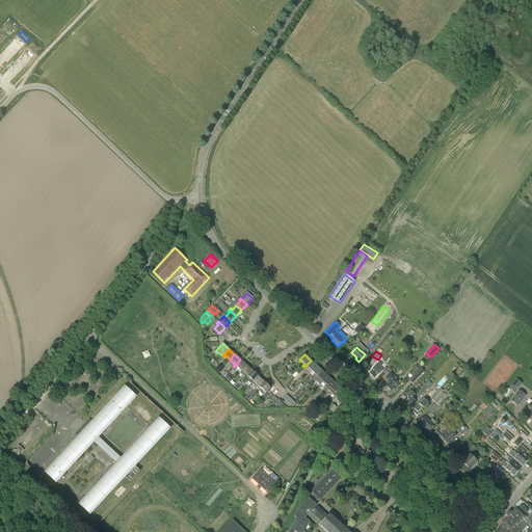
[(228,373),(230,375),(232,374),(231,373),(236,369),(237,367),(241,371),(246,366),(240,360),(234,367),(230,372),(229,372),(228,373)]
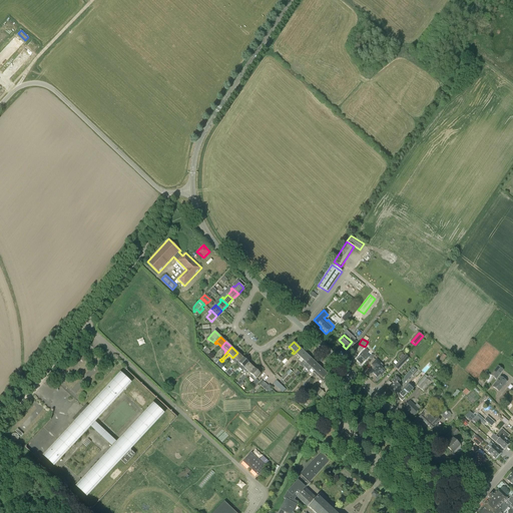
[(305,353),(300,348),(294,354),(295,356),(297,354),(301,358),(305,353)]
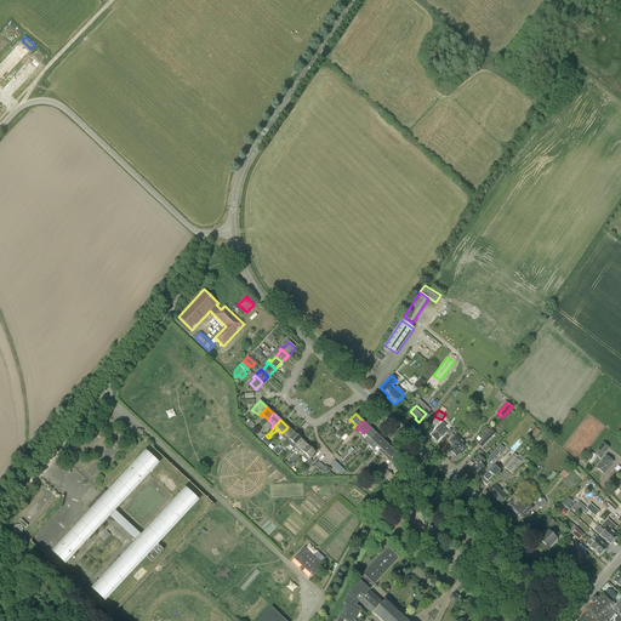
[(446,427),(443,423),(440,426),(439,426),(431,436),(438,443),(446,433),(444,429),(446,427)]
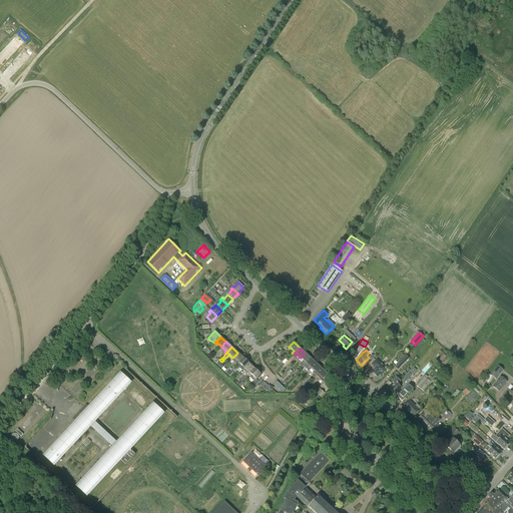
[(237,364),(243,358),(237,353),(232,358),(230,360),(235,364),(235,363),(237,364)]
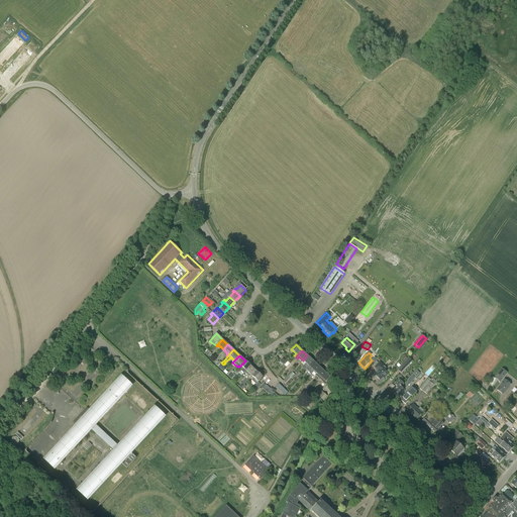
[(313,362),(307,355),(303,360),(307,365),(306,366),(307,368),(313,362)]
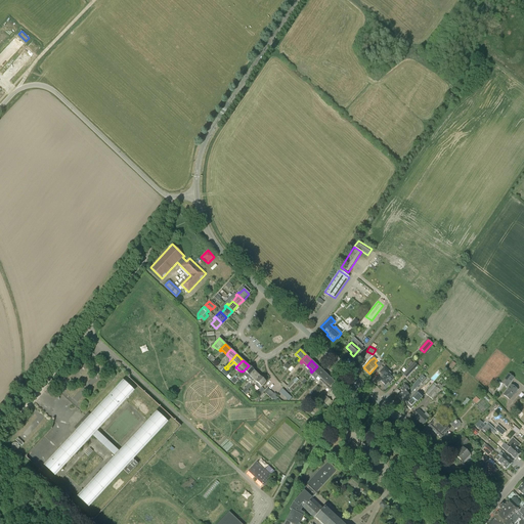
[(455,364),(452,361),(446,369),(449,373),(455,364)]
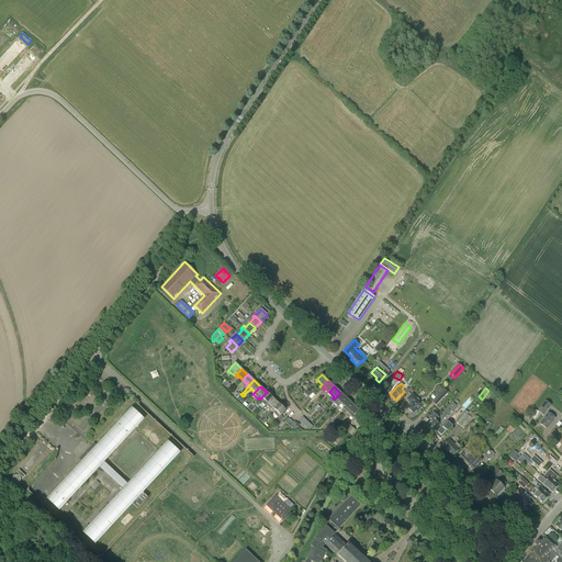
[(448,392),(445,390),(431,402),(435,405),(448,392)]
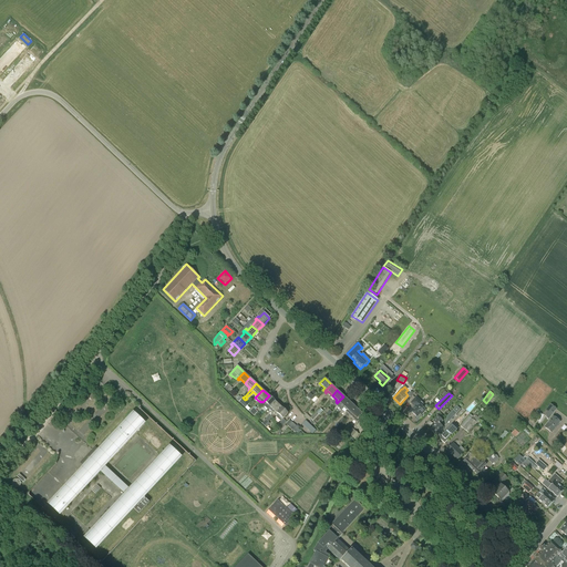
[(270,406),(275,401),(269,395),(263,402),(264,404),(266,403),(264,405),(268,410),(270,406)]
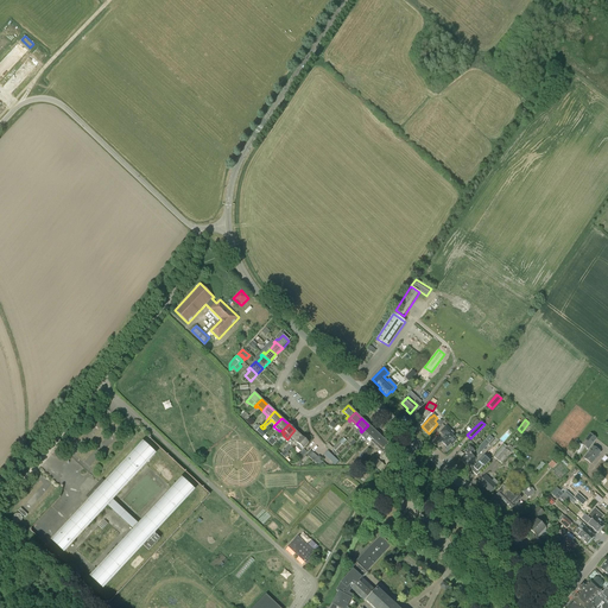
[(374,430),(368,425),(361,432),(363,434),(365,432),(368,436),(374,430)]
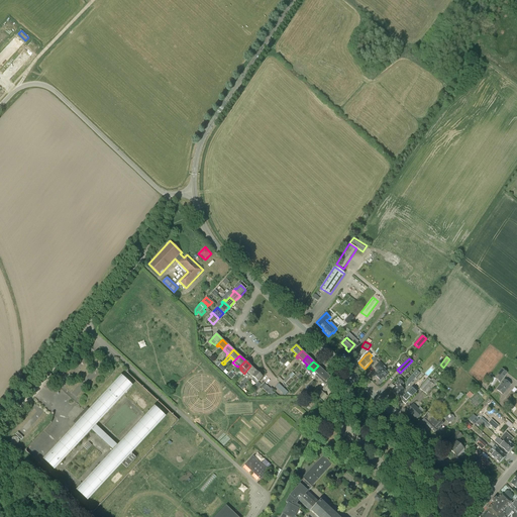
[(383,378),(384,378),(388,374),(384,371),(385,369),(383,367),(383,366),(380,362),(375,368),(379,371),(375,375),(380,380),(383,378)]
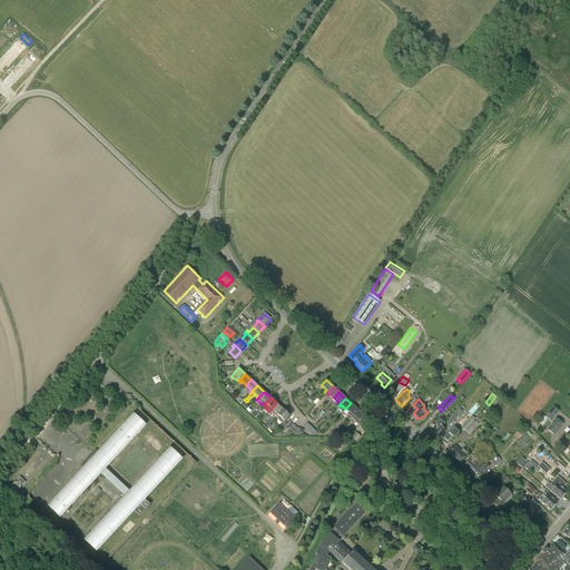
[(244,400),(241,404),(247,410),(251,405),(246,402),(244,400)]
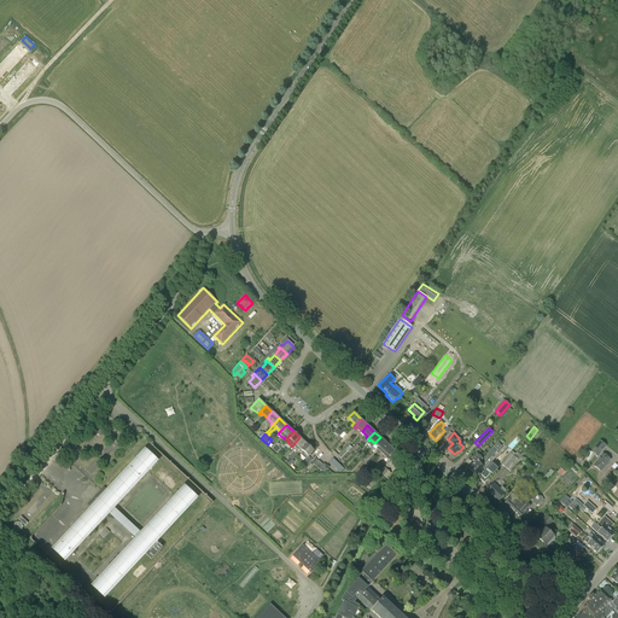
[(295,443),(299,448),(301,449),(307,444),(299,437),(295,443)]
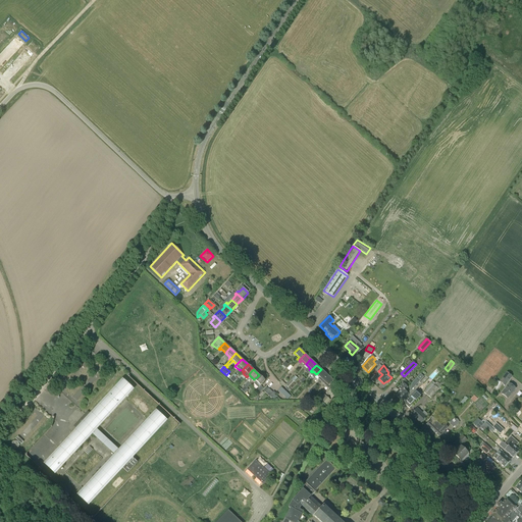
[(327,375),(321,369),(316,374),(319,377),(318,378),(320,380),(321,382),(327,375)]
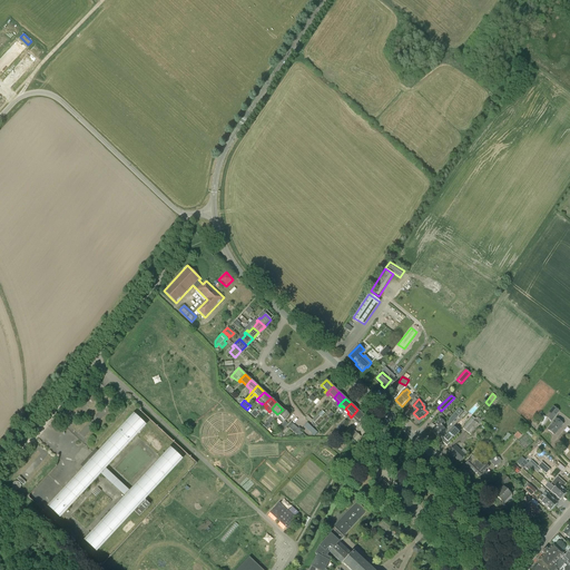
[(541,424),(541,425),(542,425),(547,419),(551,422),(559,412),(552,406),(544,418),(544,416),(540,423),(541,424)]
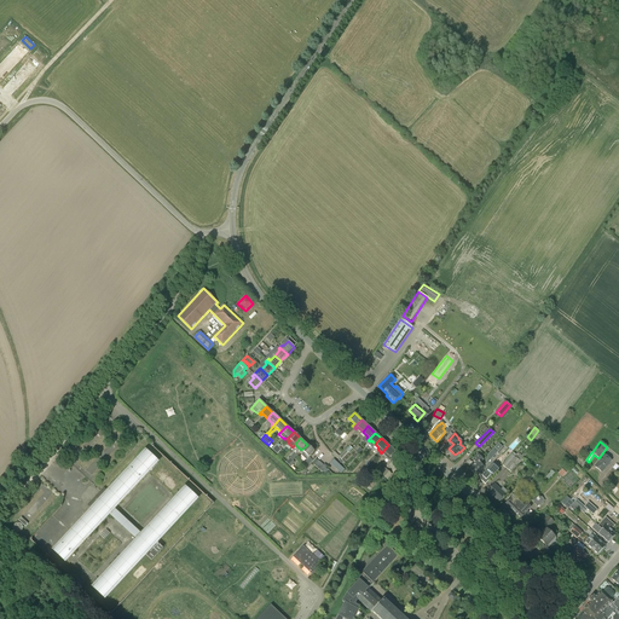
[(502,447),(498,444),(489,455),(485,467),(498,452),(502,447)]
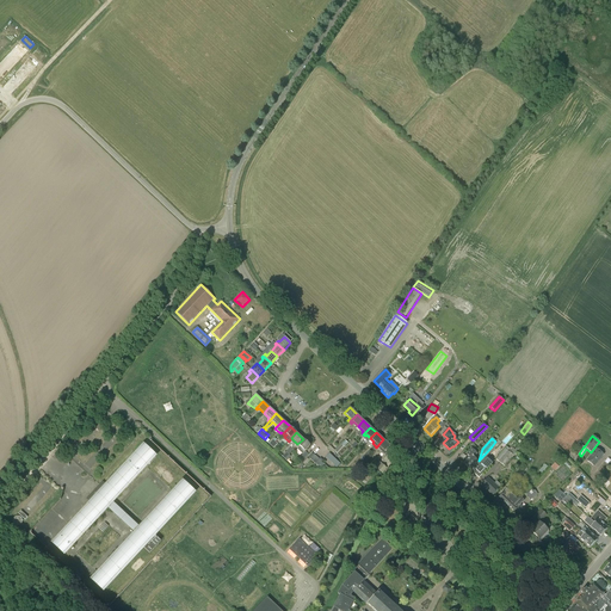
[(303,439),(297,444),(304,451),(310,445),(303,439)]
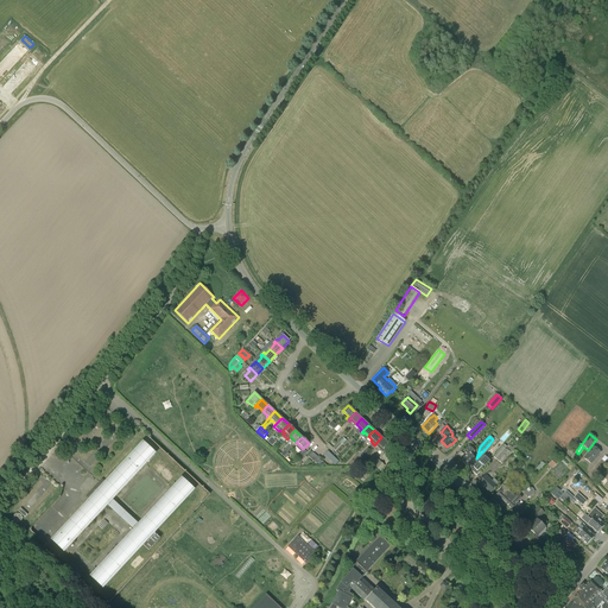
[(388,444),(381,437),(374,445),(382,453),(387,448),(386,447),(388,444)]
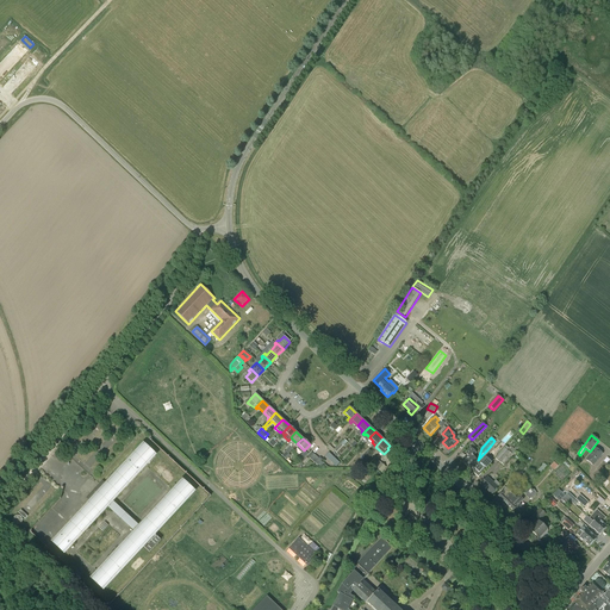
[(110,503),(154,455),(143,444),(103,487),(99,485),(89,496),(93,499),(53,542),(63,553),(107,505),(136,531),(92,578),(103,589),(142,546),(149,552),(160,540),(154,534),(193,492),(182,481),(138,528),(110,503)]
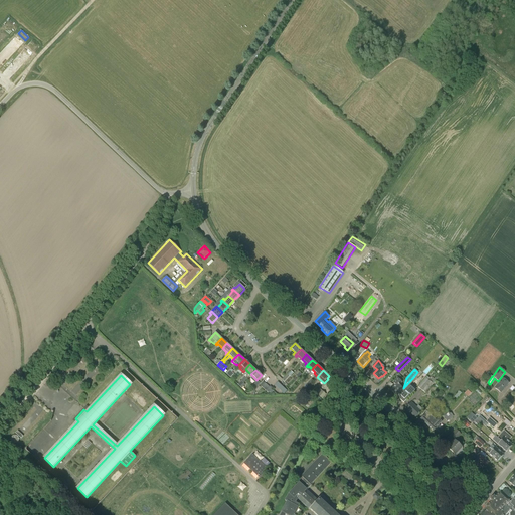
[(510,380),(505,376),(495,388),(501,392),(510,380)]
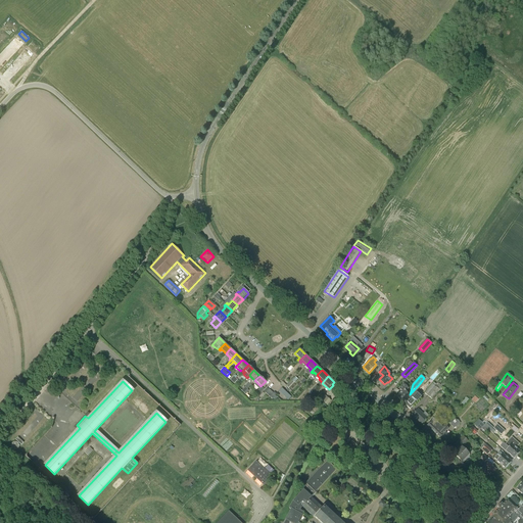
[(397,396),(402,401),(409,395),(406,391),(409,388),(405,384),(399,388),(402,391),(397,396)]
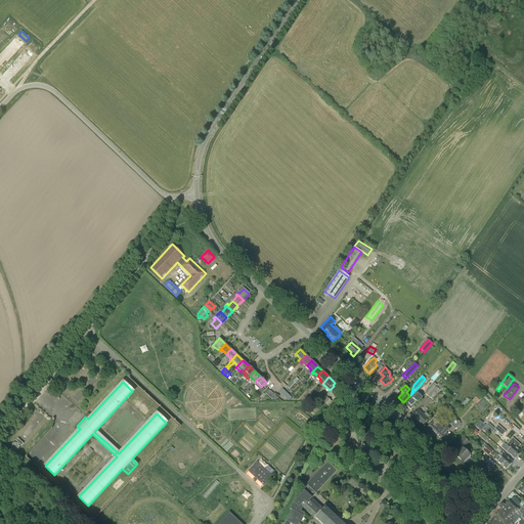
[(428,396),(433,400),(441,390),(440,388),(439,389),(435,387),(428,396)]
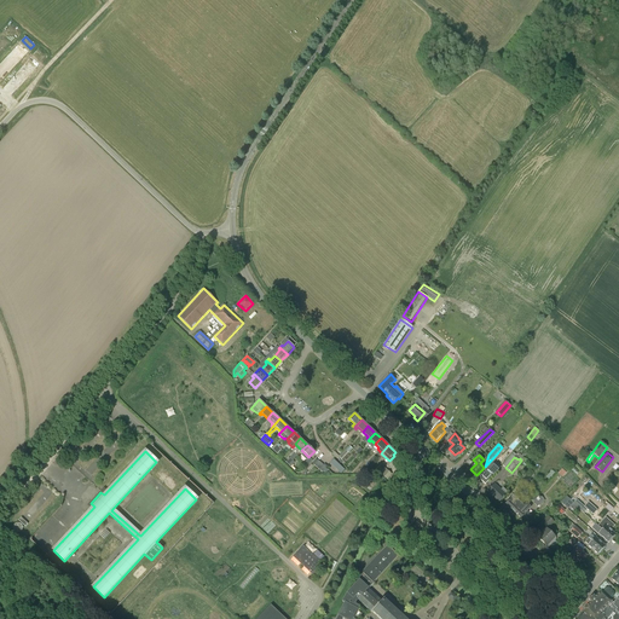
[(340,475),(345,470),(334,460),(329,464),(340,475)]
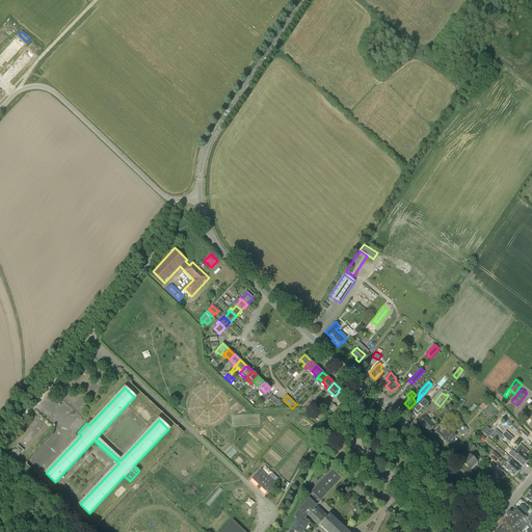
[(417,407),(418,408),(414,413),(417,416),(428,404),(423,400),(419,404),(417,407)]
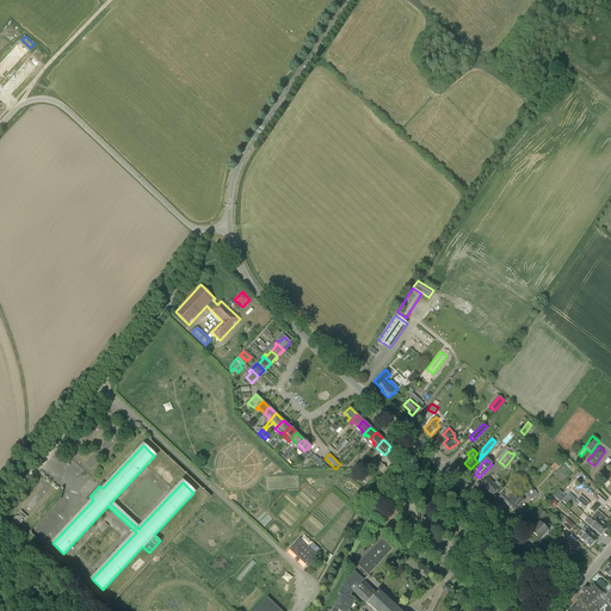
[(528,469),(522,464),(508,482),(513,486),(520,476),(520,477),(528,469)]
